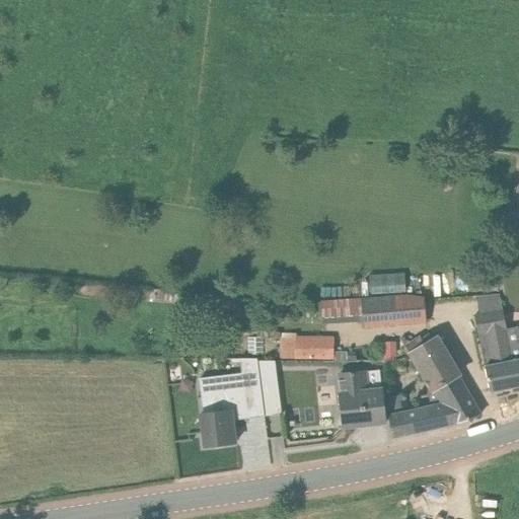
[(404,277),(368,280),(369,296),(405,293),(404,277)]
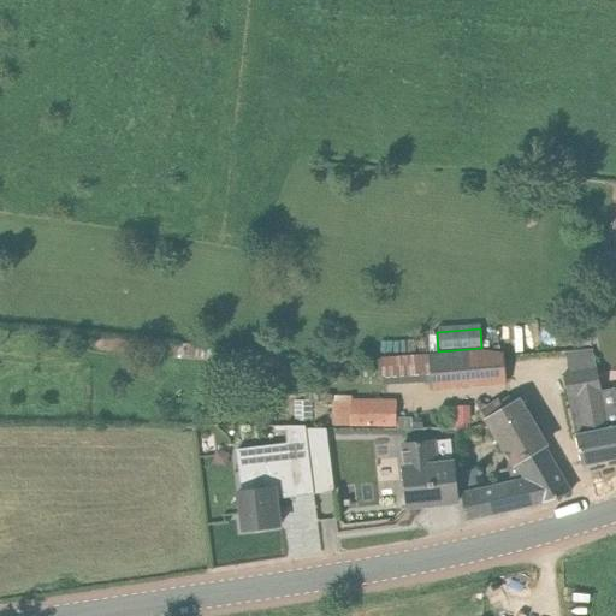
[(384,354),(385,375),(430,374),(428,353),(384,354)]
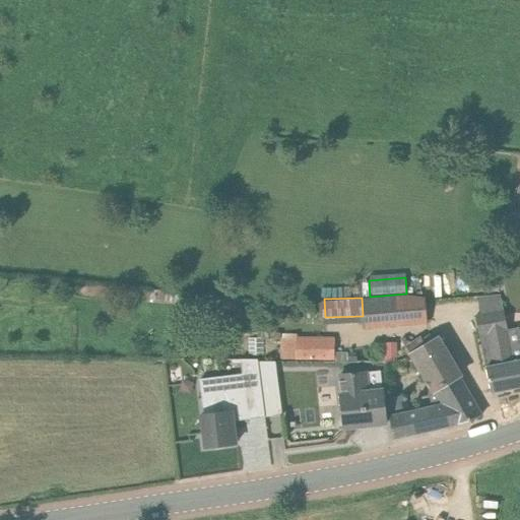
[(362,301),(364,322),(365,330),(427,325),(425,299),(409,299),(409,298),(362,301)]
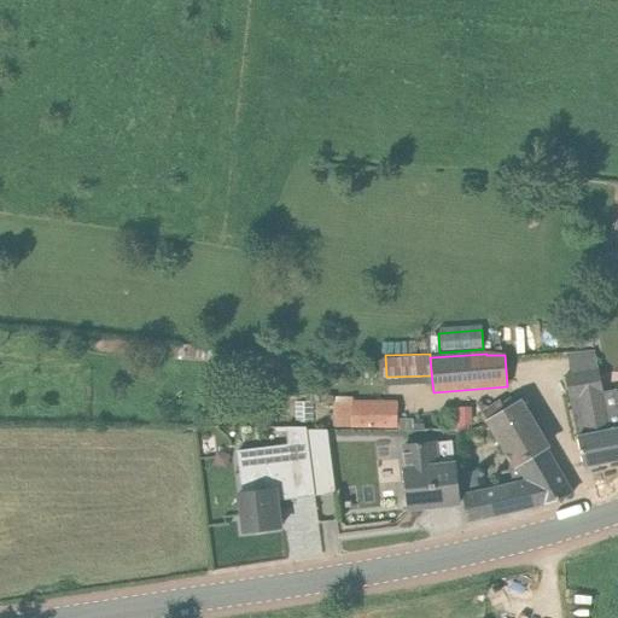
[(564,377),(569,400),(583,467),(617,460),(617,427),(608,431),(600,392),(602,392),(598,369),(564,377)]
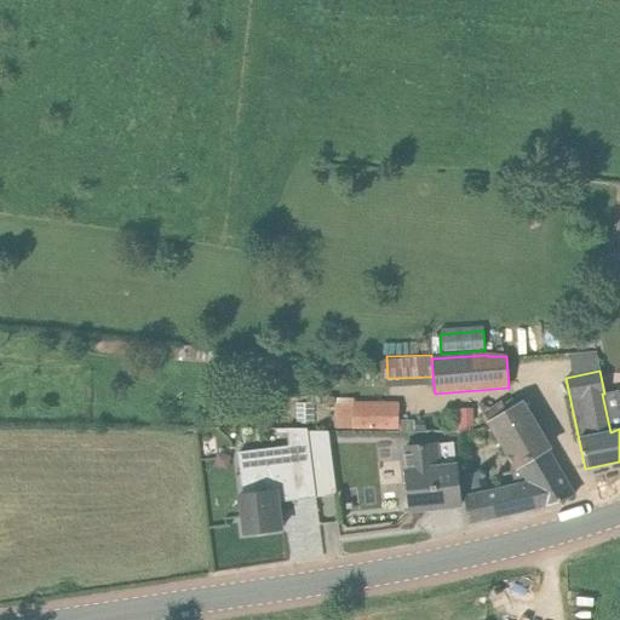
[(296,425),(313,424),(313,403),(296,403),(296,425)]
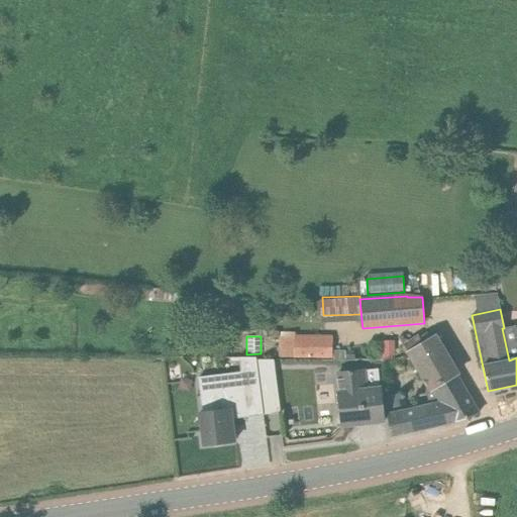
[(430,388),(455,376),(457,375),(434,336),(422,343),(418,337),(405,346),(430,388)]
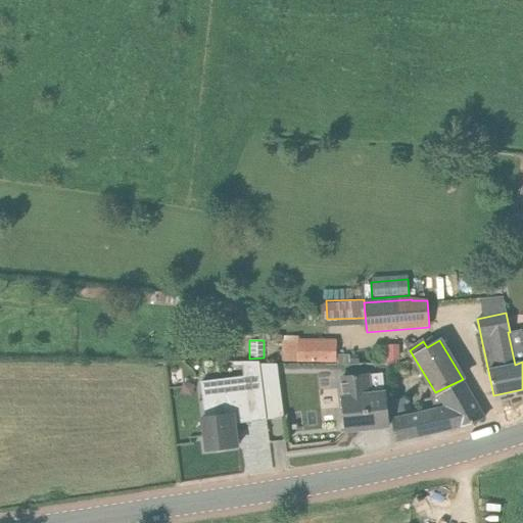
[(332,341),(298,341),(299,360),(333,360),(332,341)]
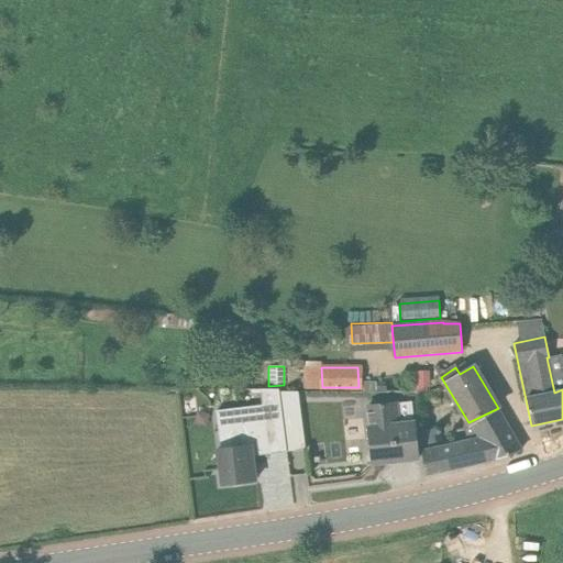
[(376,392),(376,386),(376,384),(363,383),(362,392),(376,392)]
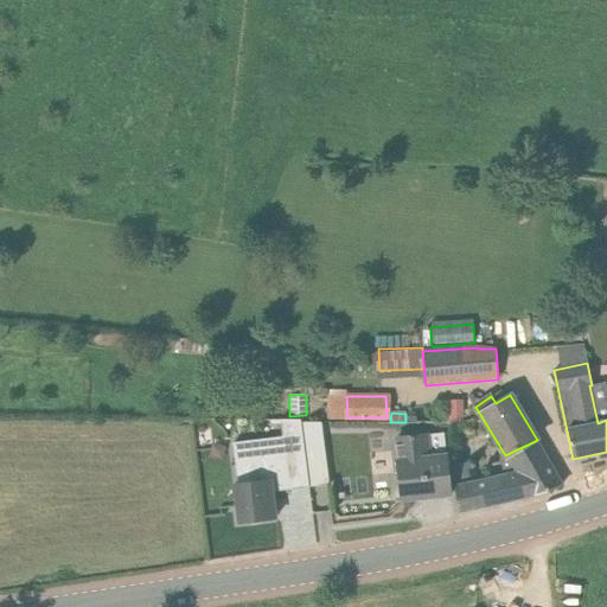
[(321,422),(301,422),(308,487),(328,485),(321,422)]
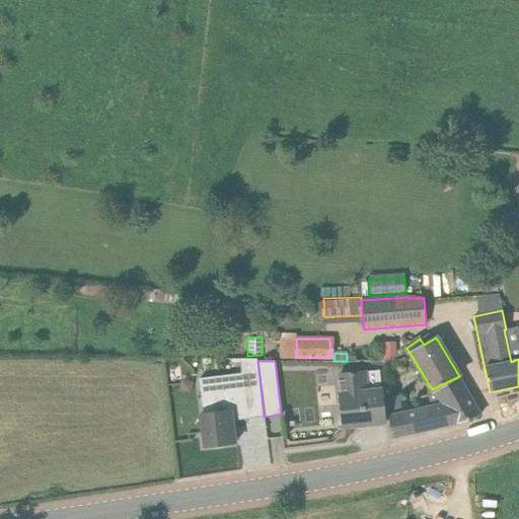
[(367,391),(365,372),(339,375),(341,393),(340,393),(343,428),(385,424),(381,389),(367,391)]
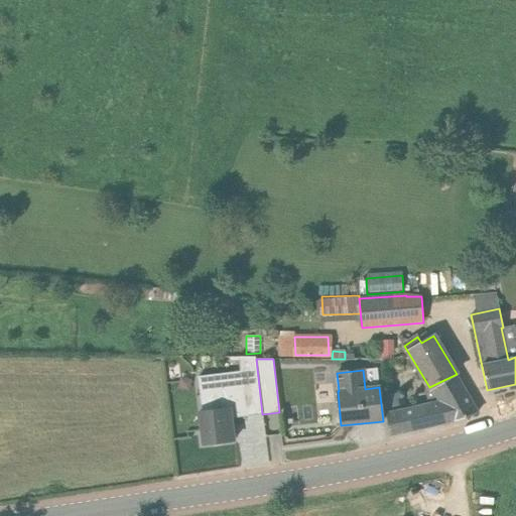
[(455,375),(429,387),(424,388),(428,405),(400,411),(405,431),(456,420),(456,421),(477,413),(455,375)]
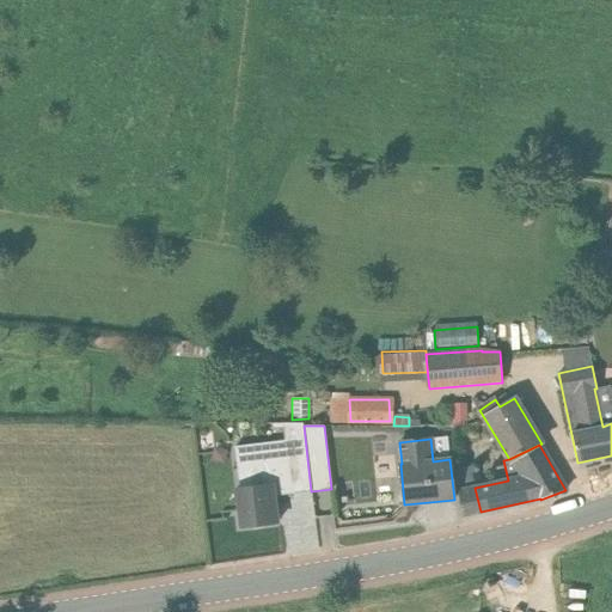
[(237,489),(240,527),(277,522),(274,496),(293,494),(287,447),(250,452),(254,487),(237,489)]
